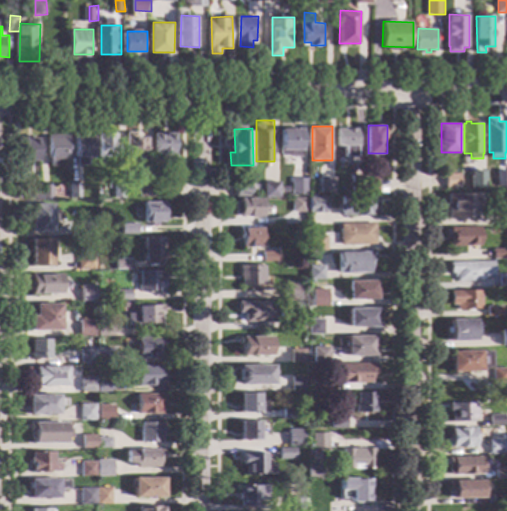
[(305,156),(284,156),(284,128),(305,128),(305,156)]
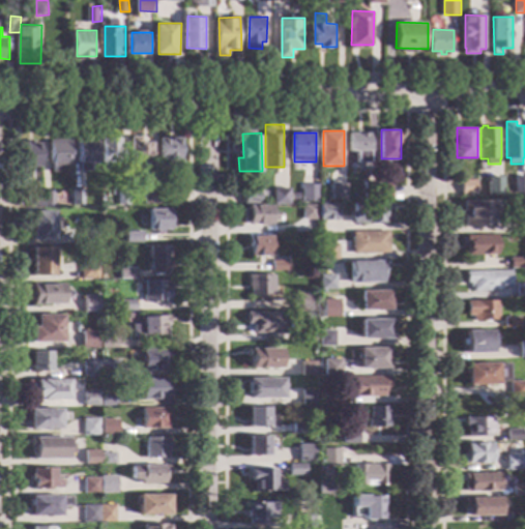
[(373,162),(360,162),(360,150),(352,150),(352,133),(373,133),(373,162)]
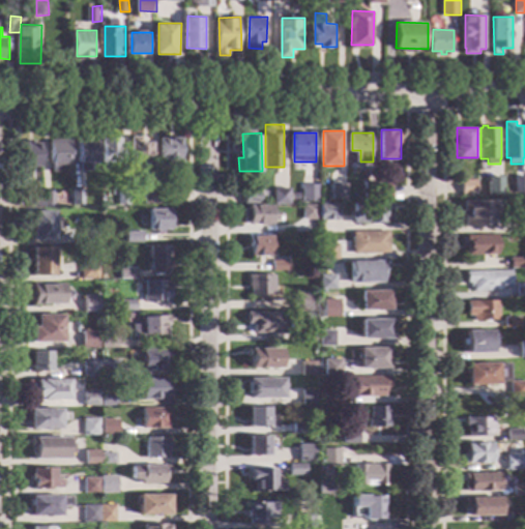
[(146,141),(157,141),(156,174),(134,174),(135,135),(146,135),(146,141)]
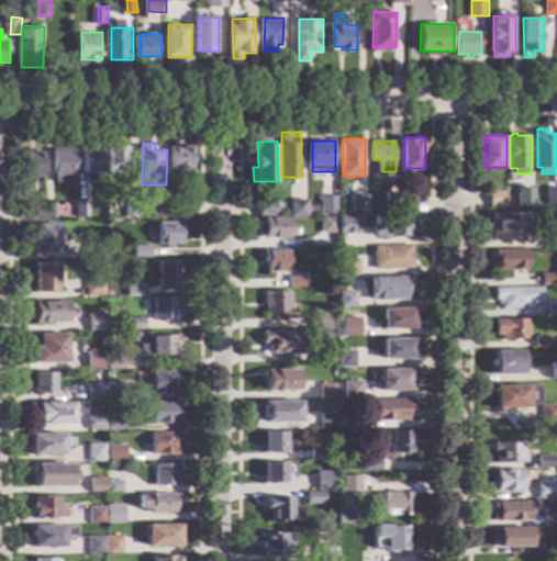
[(133,149),(136,149),(136,170),(112,170),(113,144),(133,145),(133,149)]
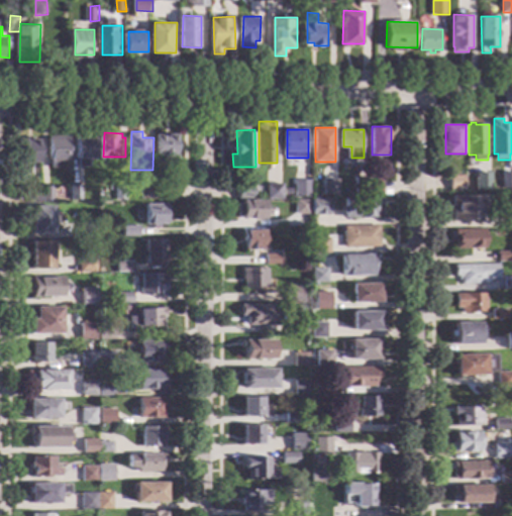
[(182,133),(181,163),(169,163),(169,156),(160,155),(161,132),(182,133)]
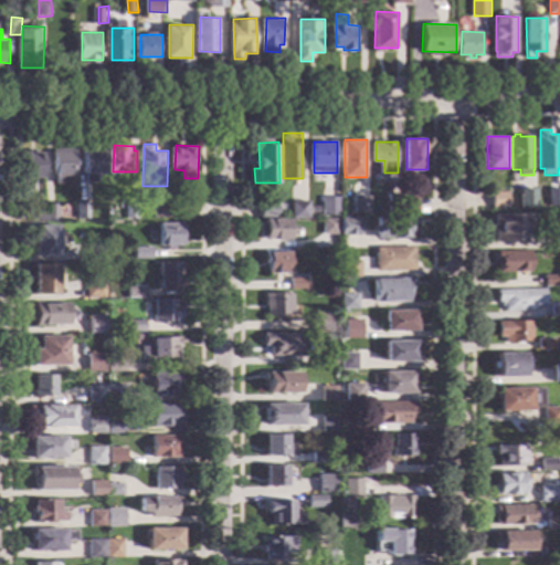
[(108,175),(101,174),(101,182),(87,182),(87,147),(109,147),(108,175)]
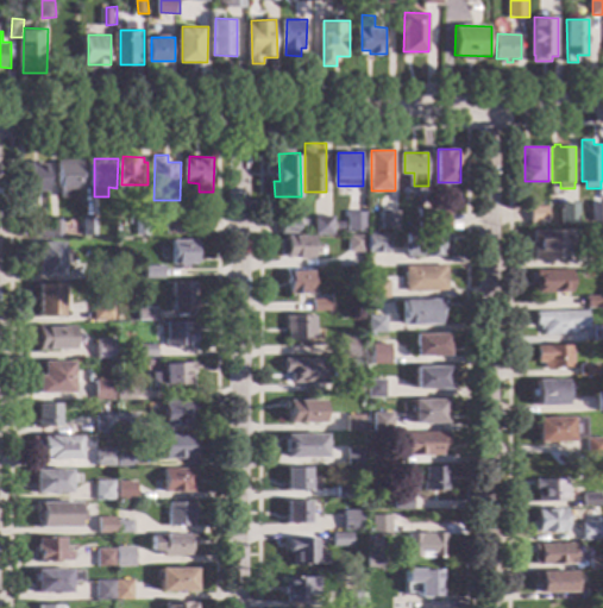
[(85,189),(76,189),(76,195),(60,195),(61,160),(86,161),(85,189)]
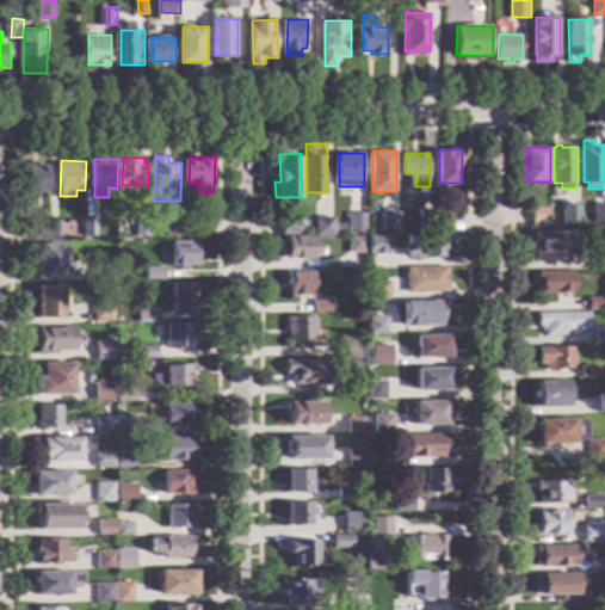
[(53,191),(26,191),(26,164),(54,164),(53,191)]
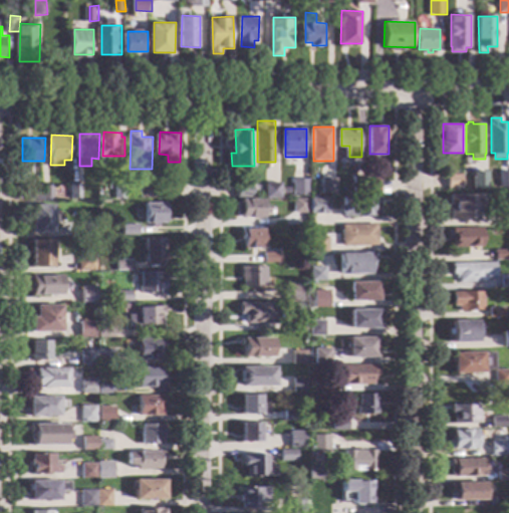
[(490,188),(482,188),(482,170),(490,170),(490,188)]
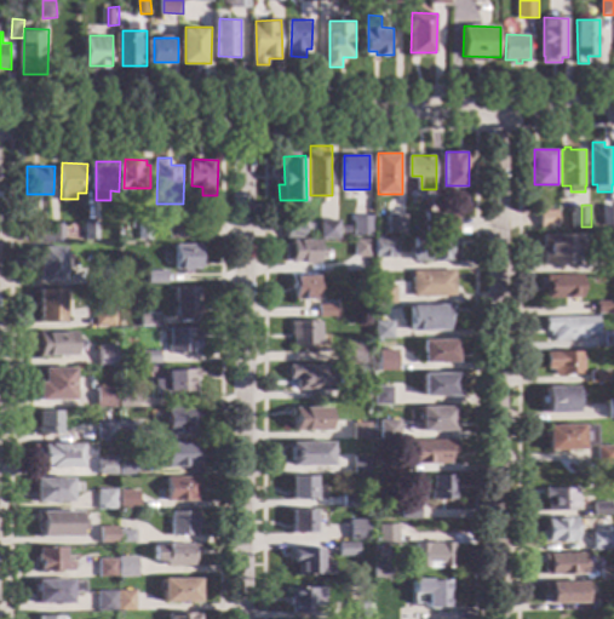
[(560,227),(543,227),(543,210),(560,210),(560,227)]
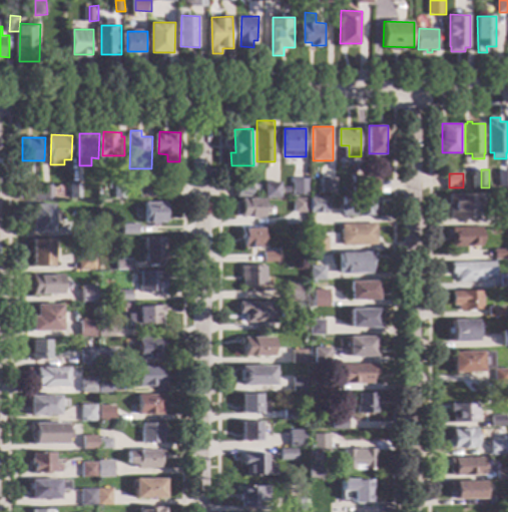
[(366,175),(366,190),(355,189),(355,174),(366,175)]
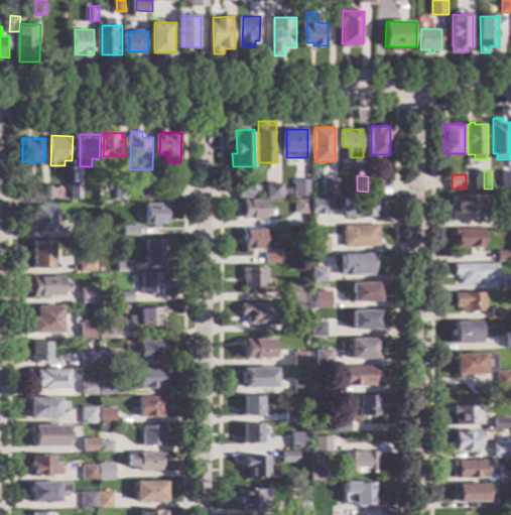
[(342,195),(326,195),(326,178),(341,177),(342,195)]
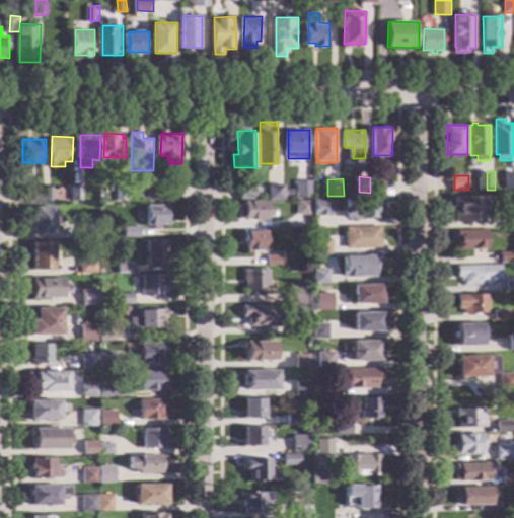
[(314,197),(298,197),(298,179),(314,179),(314,197)]
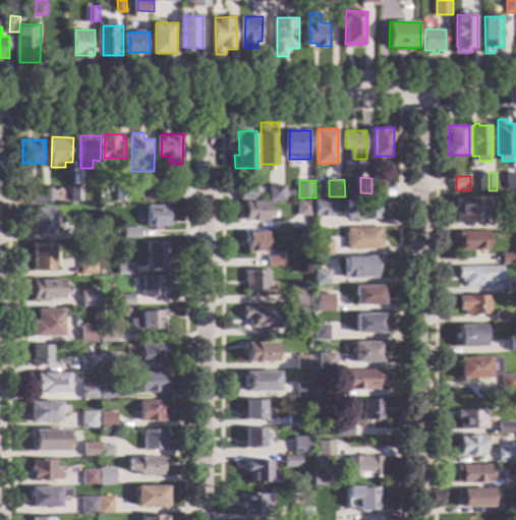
[(388,182),(388,196),(374,196),(374,182),(388,182)]
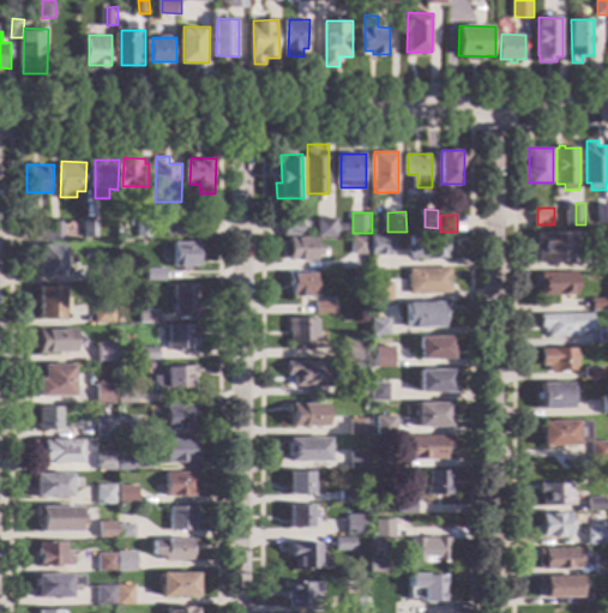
[(190,217),(188,235),(172,234),(173,216),(190,217)]
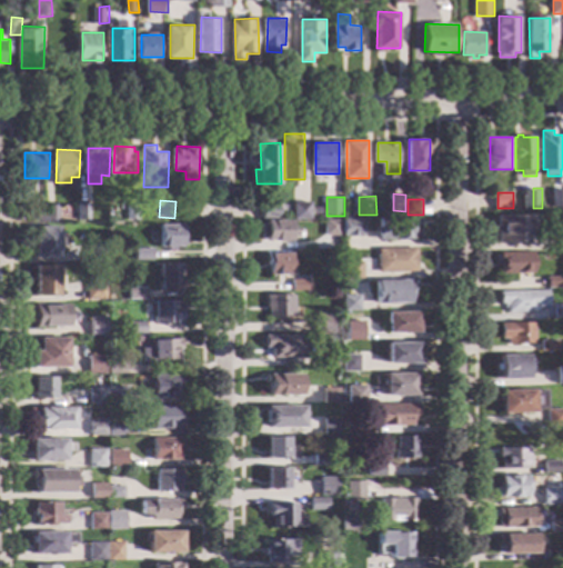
[(193,201),(192,218),(174,218),(176,200),(193,201)]
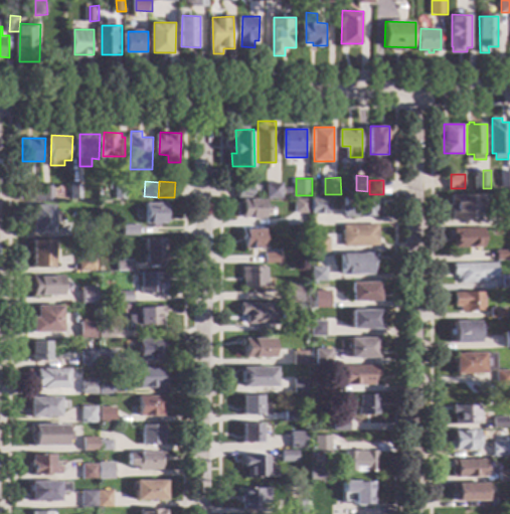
[(130,183),(129,199),(118,198),(119,182),(130,183)]
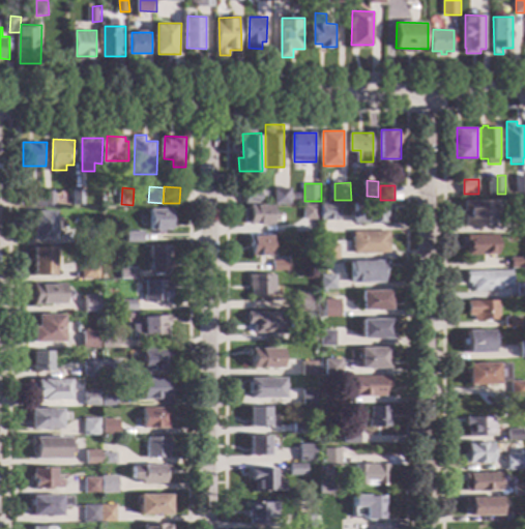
[(263,203),(248,203),(248,187),(263,187),(263,203)]
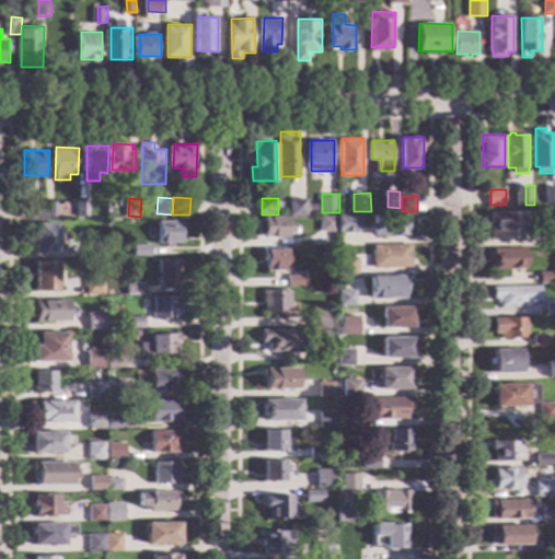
[(309,213),(291,213),(292,198),(309,198),(309,213)]
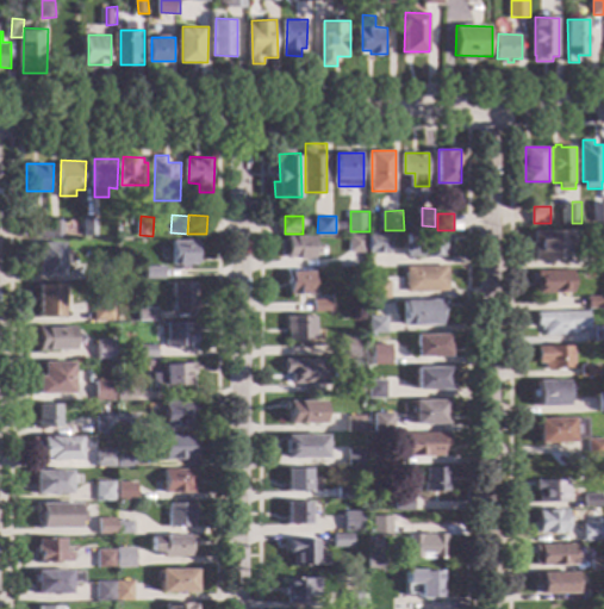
[(100,236),(87,236),(87,217),(101,217),(100,236)]
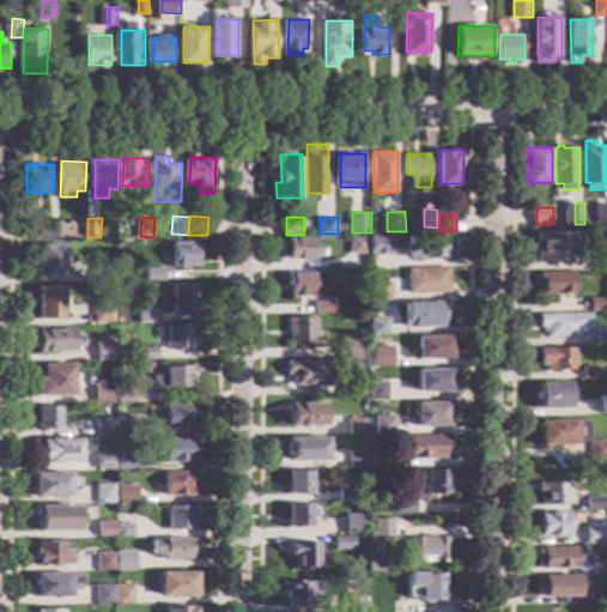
[(68,220),(67,238),(54,237),(55,220),(68,220)]
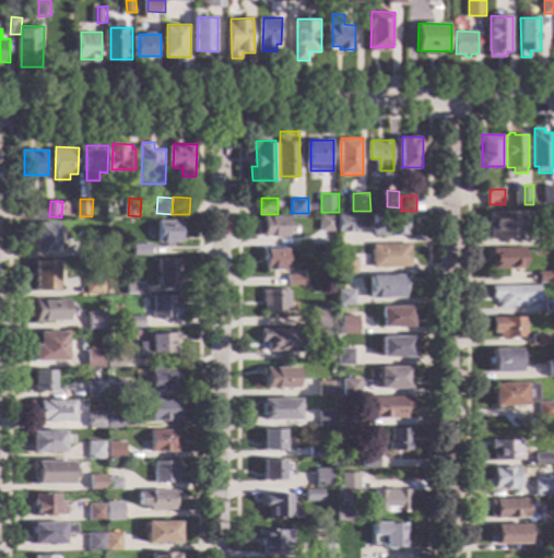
[(49,206),(49,218),(33,218),(33,206),(49,206)]
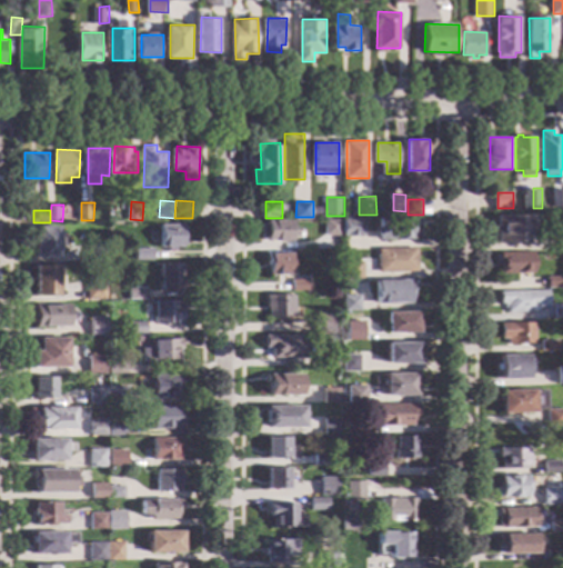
[(536,245),(519,245),(519,241),(499,241),(499,215),(536,215),(536,245)]
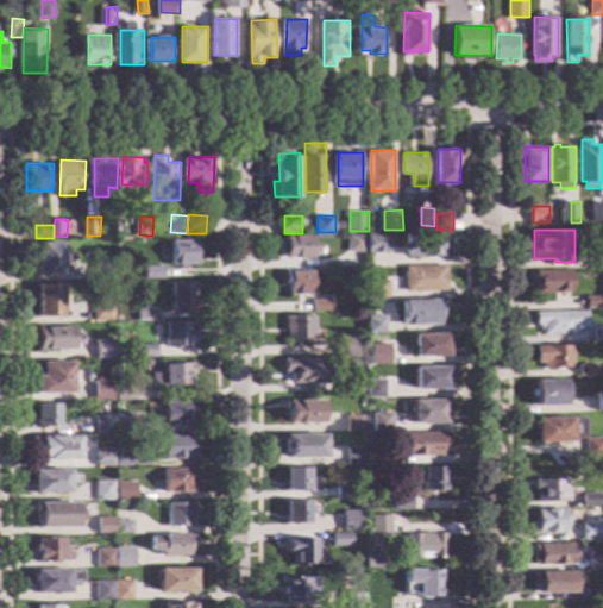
[(393,232),(393,252),(370,251),(371,231),(393,232)]
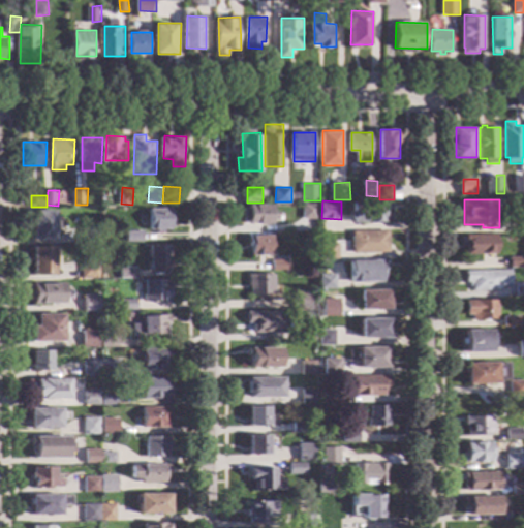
[(394,221),(356,221),(356,203),(394,203),(394,221)]
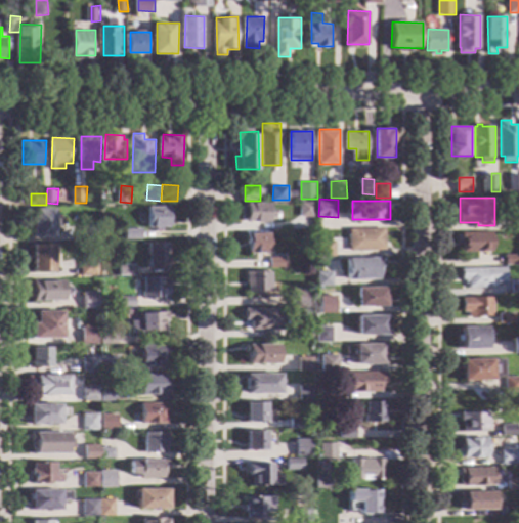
[(272,221),(266,219),(266,224),(258,224),(258,221),(249,221),(249,217),(245,217),(244,206),(249,206),(249,203),(271,202),(272,221)]
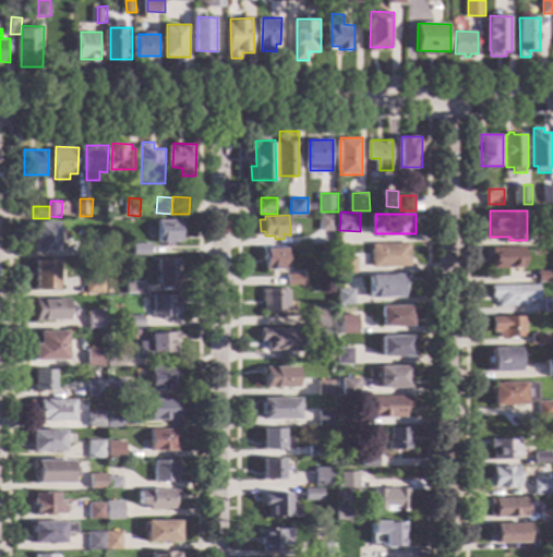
[(338,229),(322,229),(322,215),(338,215),(338,229)]
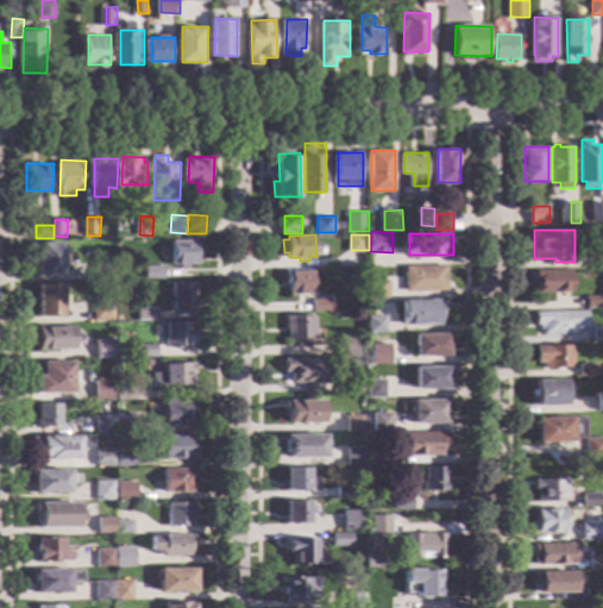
[(68,274),(43,275),(42,239),(67,238),(68,274)]
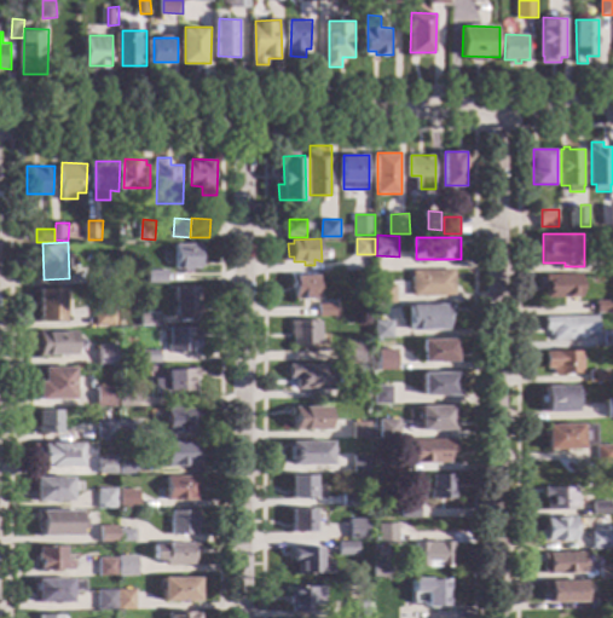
[(204,270),(179,271),(178,243),(203,242),(204,270)]
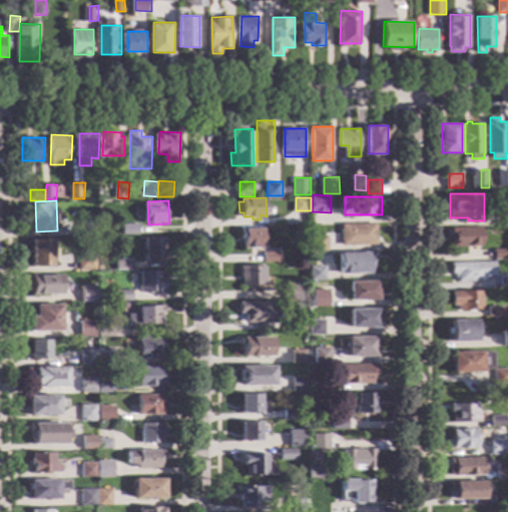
[(99,234),(82,234),(82,218),(99,218),(99,234)]
